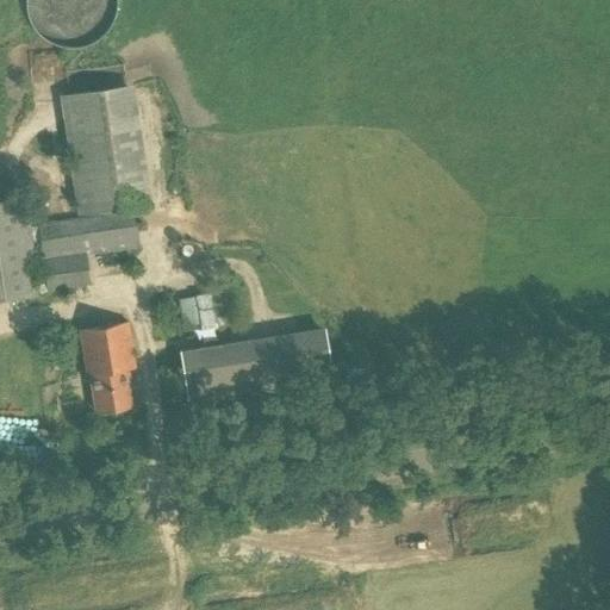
[(78,215),(144,205),(126,87),(60,97),(78,215)]
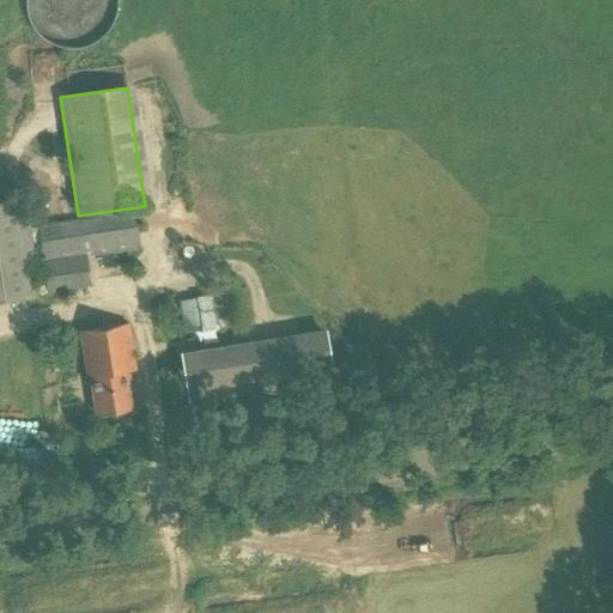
[(47,291),(89,285),(85,256),(139,248),(134,212),(38,226),(47,291)]
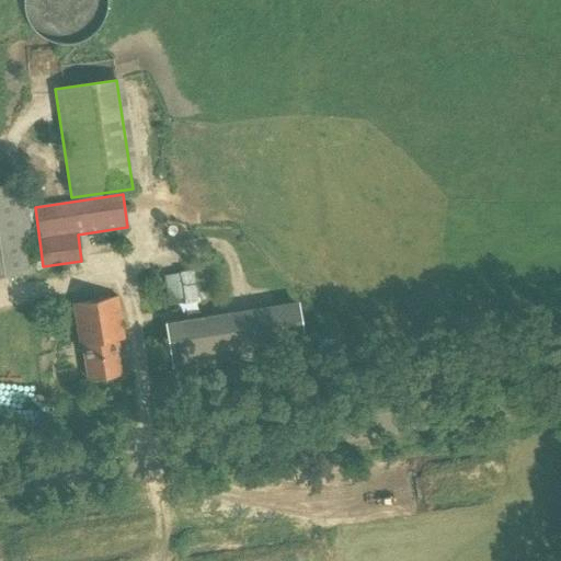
[(119,374),(114,340),(124,339),(116,296),(72,304),(79,346),(82,345),(88,378),(119,374)]
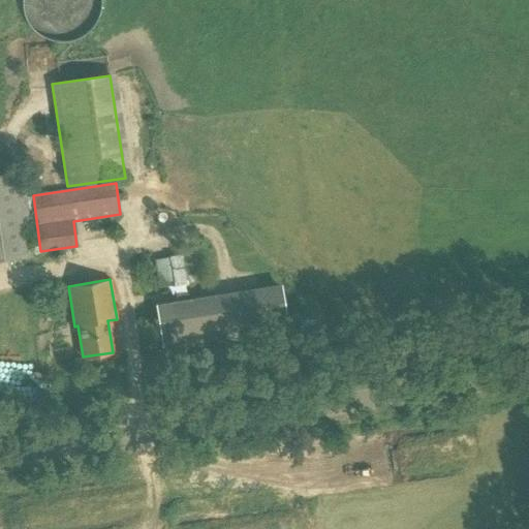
[(163,349),(287,330),(280,285),(156,305),(163,349)]
